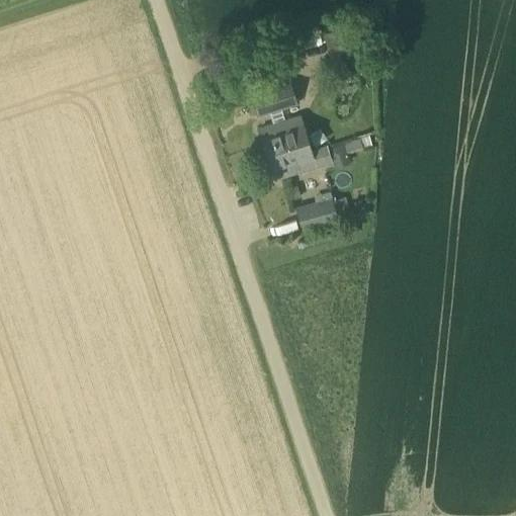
[(259,116),(298,103),(290,80),(251,92),(259,116)]
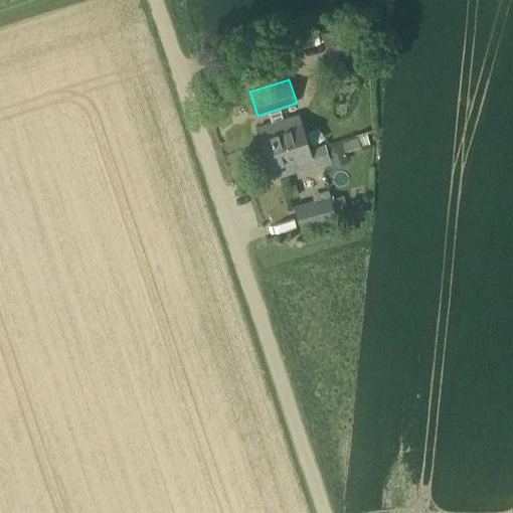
[(288,150),(308,144),(298,115),(259,128),(264,143),(279,138),(281,143),(286,142),(288,150)]
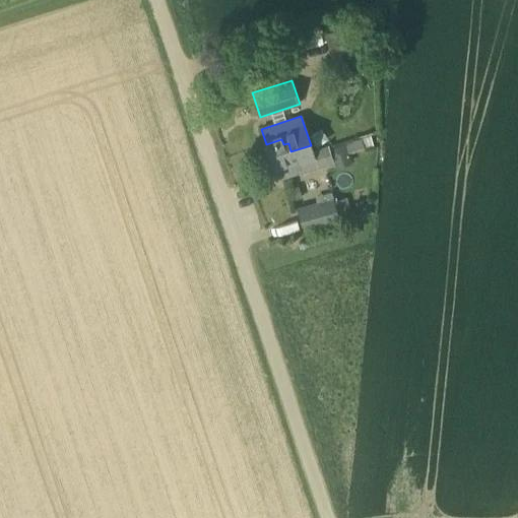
[(312,149),(311,145),(290,151),(288,143),(283,144),(281,139),(266,144),(274,172),(285,169),(287,176),(334,160),(328,143),(312,149)]
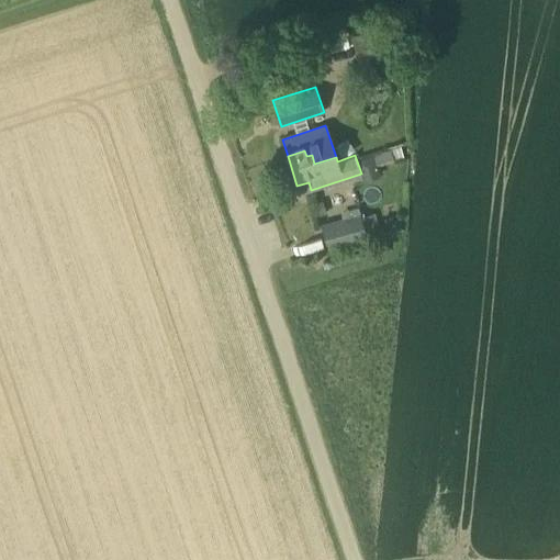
[(360,216),(358,206),(342,211),(343,216),(322,222),(329,249),(367,238),(366,233),(376,230),(371,213),(360,216)]
